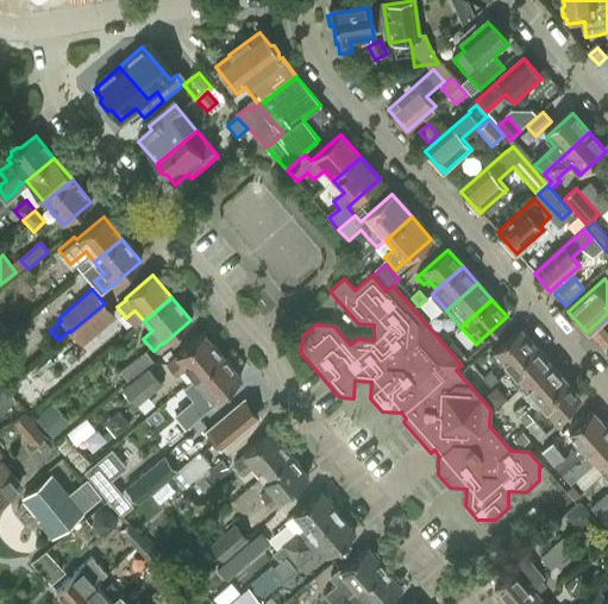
[(83,346),(117,318),(105,303),(70,332),(83,346)]
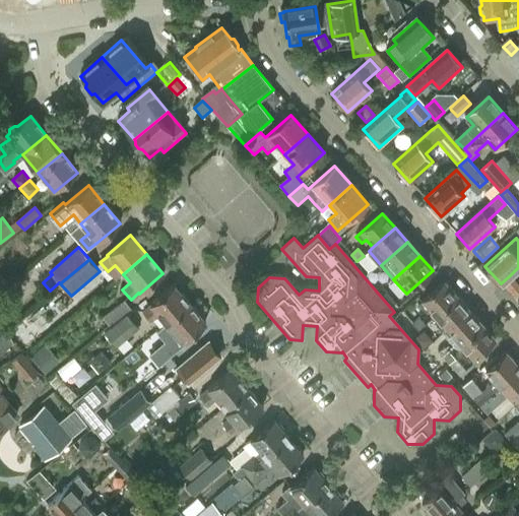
[(518,286),(510,275),(501,283),(514,299),(518,294),(518,286)]
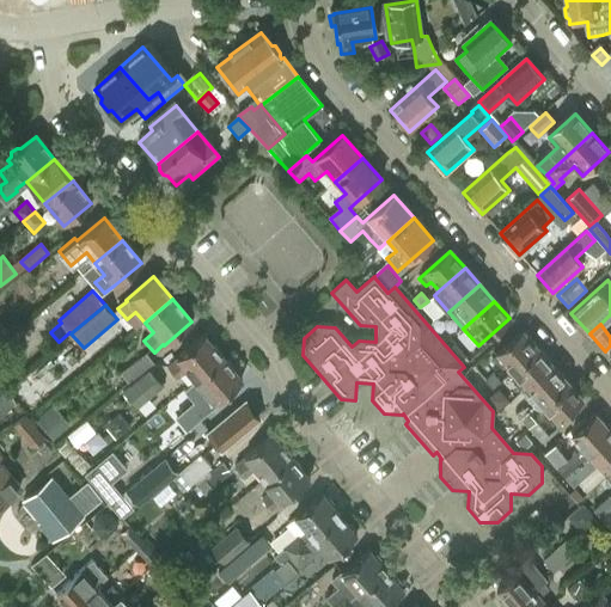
[(512,373),(537,350),(523,332),(492,360),(499,368),(503,363),(512,373)]
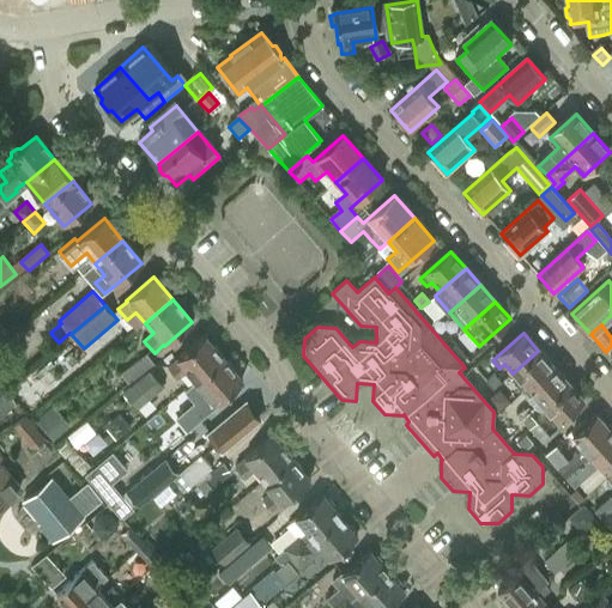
[(195,383),(223,359),(204,336),(175,359),(176,360),(167,368),(176,378),(185,371),(195,383)]
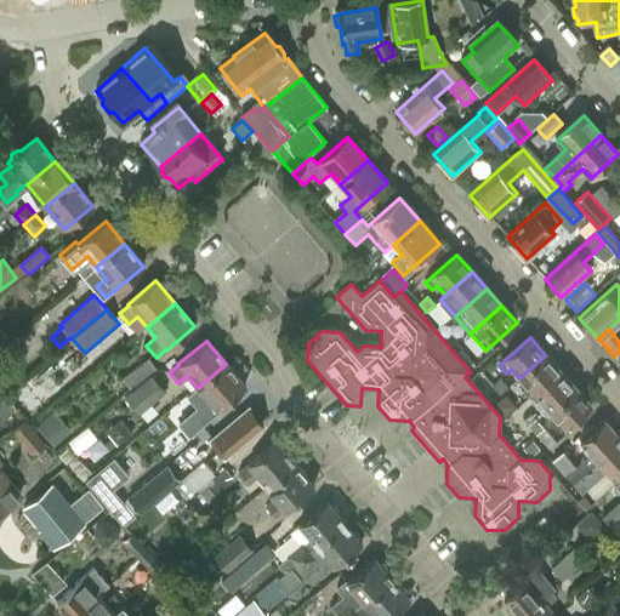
[(529,399),(561,371),(545,355),(519,378),(527,387),(522,392),(529,399)]
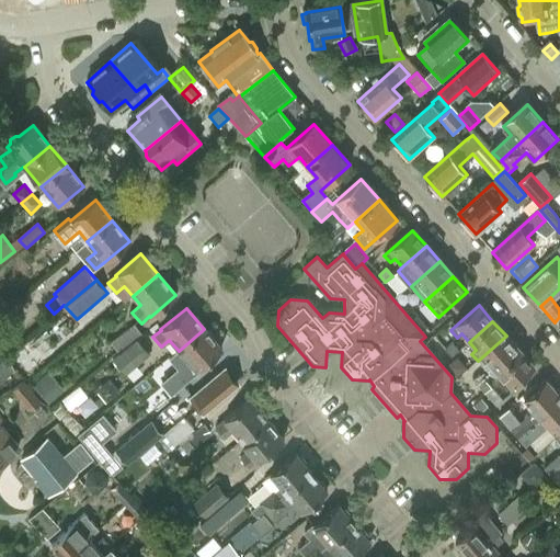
[(135,325),(111,344),(118,353),(143,334),(135,325)]
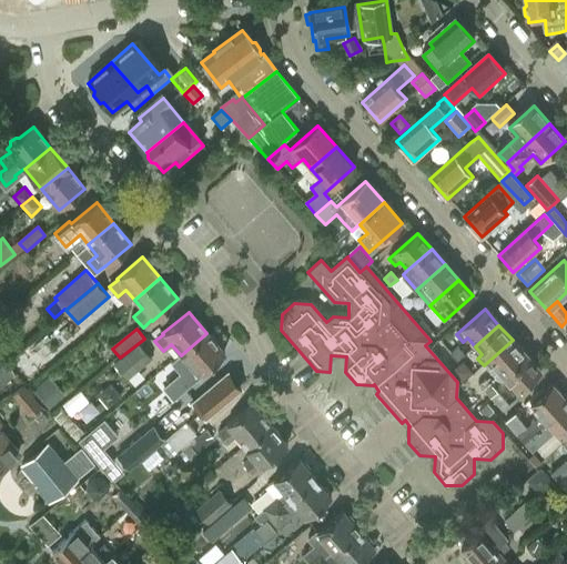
[(180,374),(162,389),(173,402),(202,378),(200,374),(224,354),(206,333),(181,355),(170,363),(180,374)]
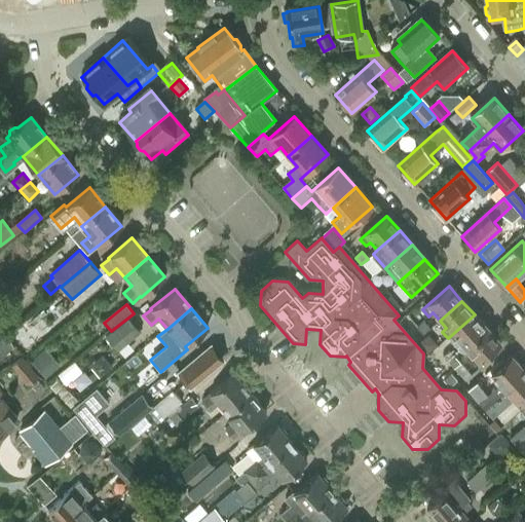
[(464,349),(487,329),(475,314),(448,338),(453,345),(458,341),(464,349)]
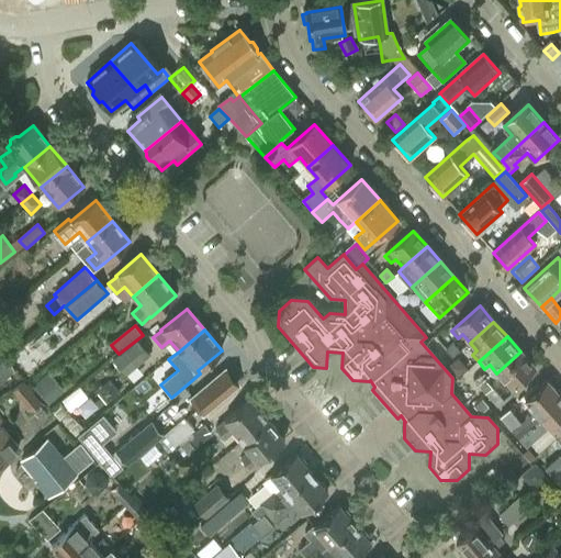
[(125,377),(150,356),(138,341),(113,361),(125,377)]
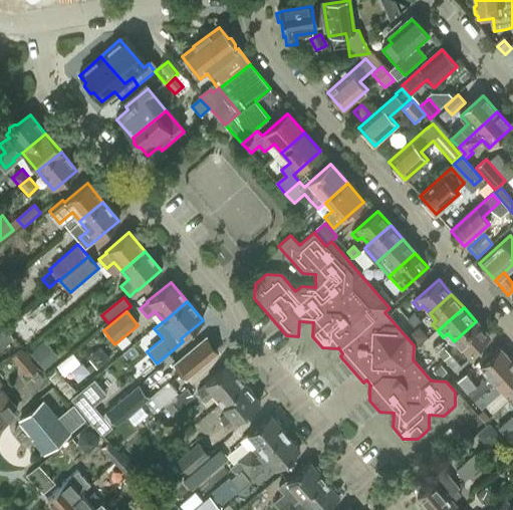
[(414,327),(421,321),(415,314),(408,320),(414,327)]
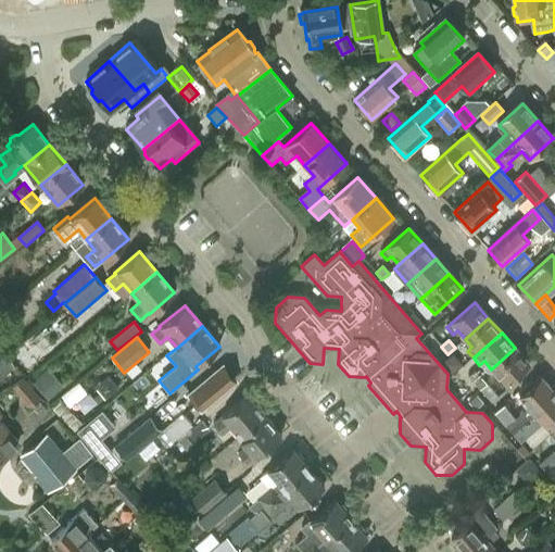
[(501,389),(529,364),(515,348),(491,369),(499,377),(494,381),(501,389)]
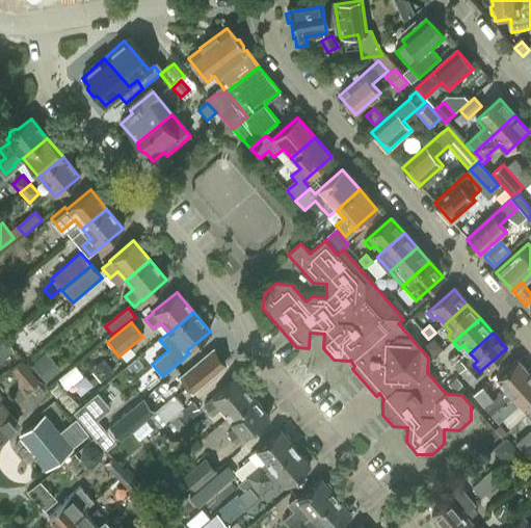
[(0,359),(14,351),(8,341),(0,345),(0,359)]
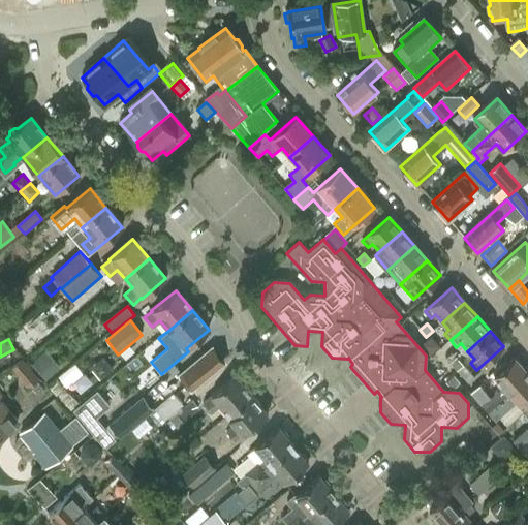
[(431,358),(438,350),(430,341),(422,348),(431,358)]
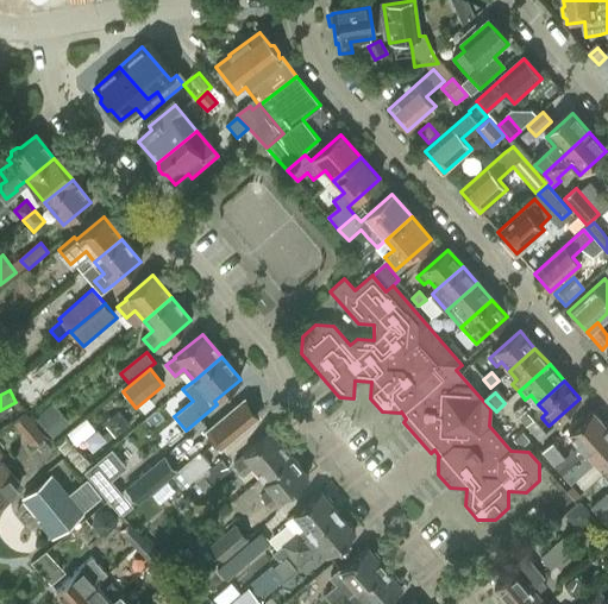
[(218,450),(256,417),(243,402),(205,434),(218,450)]
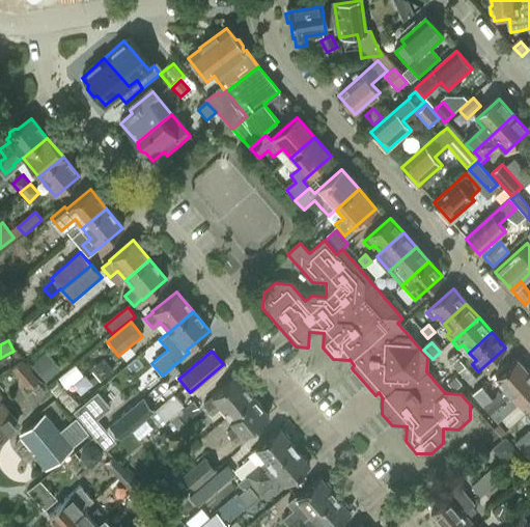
[(40,379),(55,366),(45,354),(31,366),(40,379)]
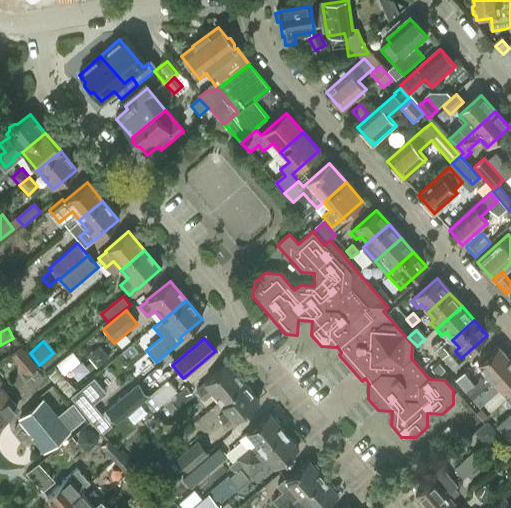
[(437,353),(443,348),(438,342),(431,347),(437,353)]
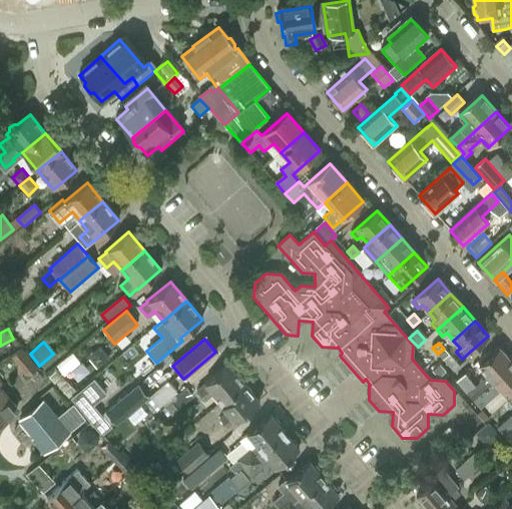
[(97,370),(110,360),(101,348),(88,359),(97,370)]
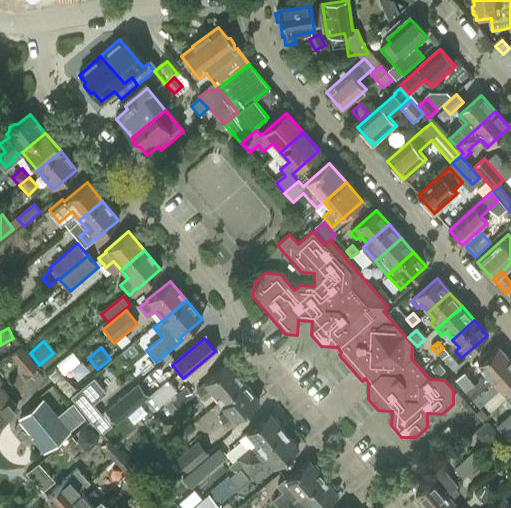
[(442,360),(449,354),(443,348),(437,353),(442,360)]
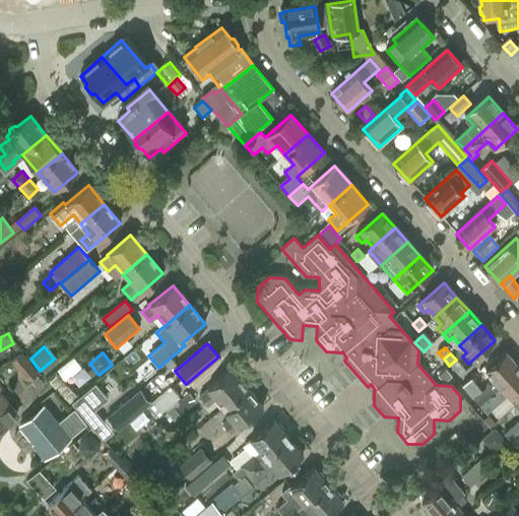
[(480,407),(518,373),(518,368),(505,353),(484,371),(495,382),(482,392),(471,379),(462,387),(480,407)]
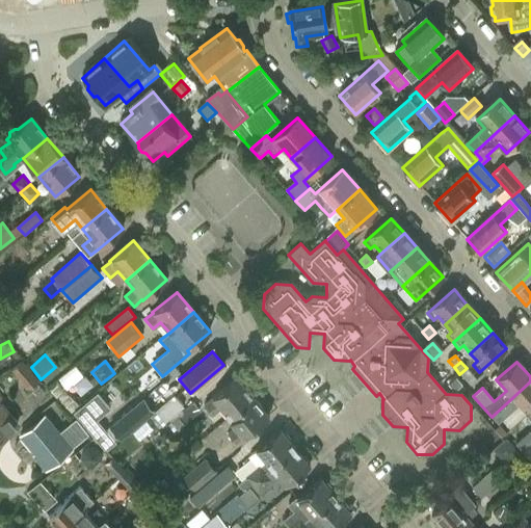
[(29,392),(40,381),(22,363),(11,372),(29,392)]
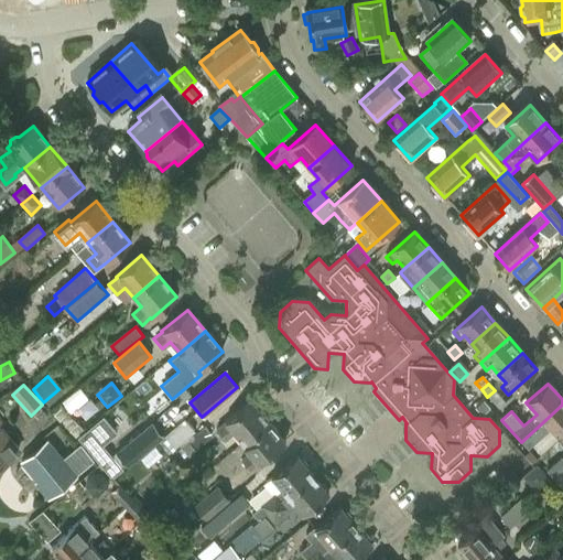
[(240,444),(267,422),(249,402),(224,423),(224,424),(215,431),(224,442),(233,434),(240,444)]
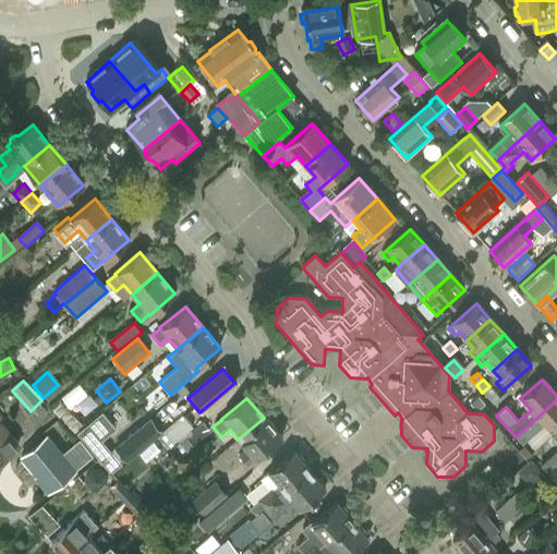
[(485,412),(488,409),(479,398),(468,408),(471,411),(485,412)]
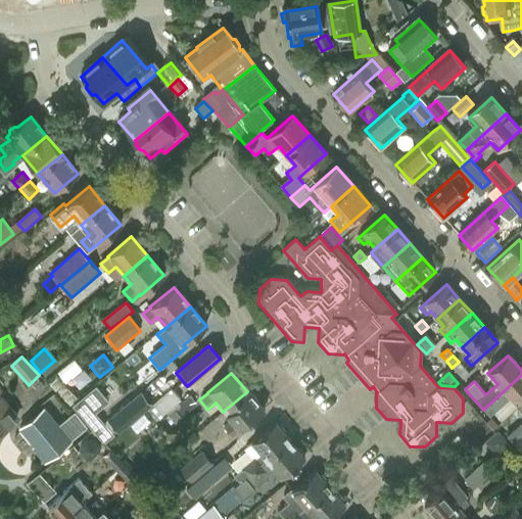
[(519,409),(521,407),(521,375),(483,410),(489,418),(511,399),(519,409)]
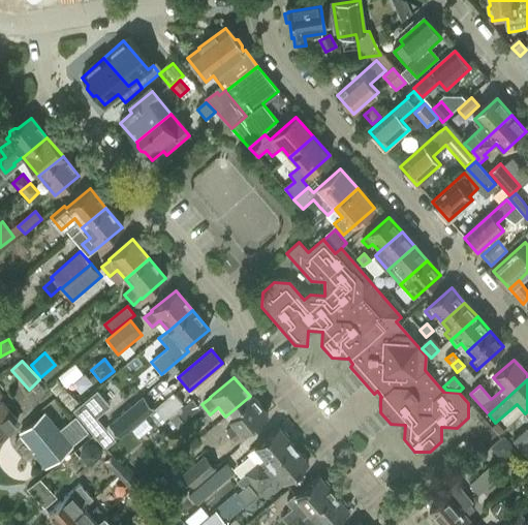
[(71,411),(79,405),(58,384),(51,392),(71,411)]
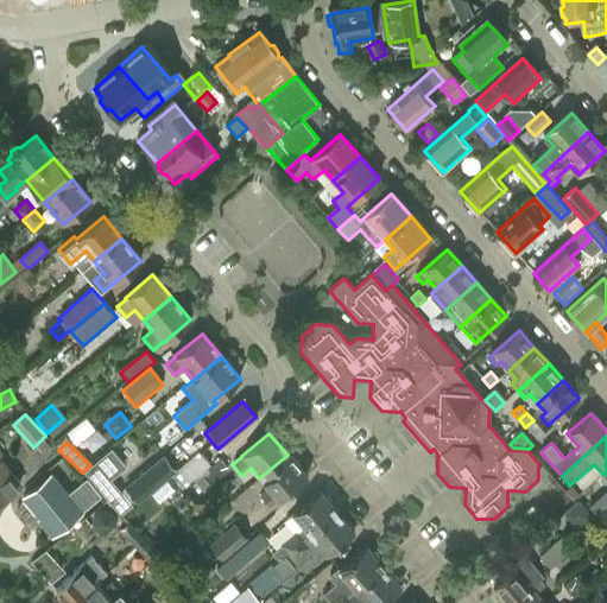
[(277,501),(305,477),(288,455),(259,478),(269,489),(259,496),(267,507),(277,500),(277,501)]
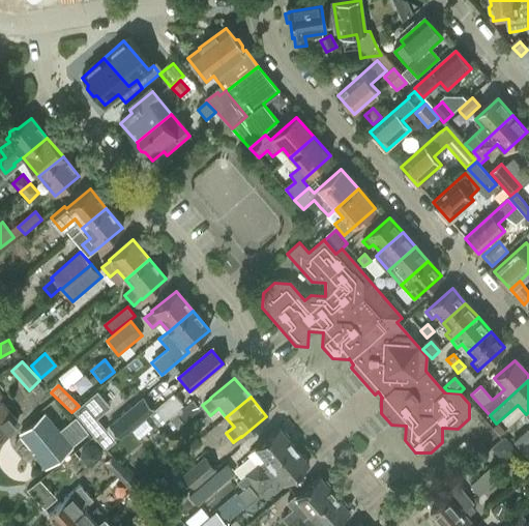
[(164,422),(181,407),(174,398),(155,413),(164,422)]
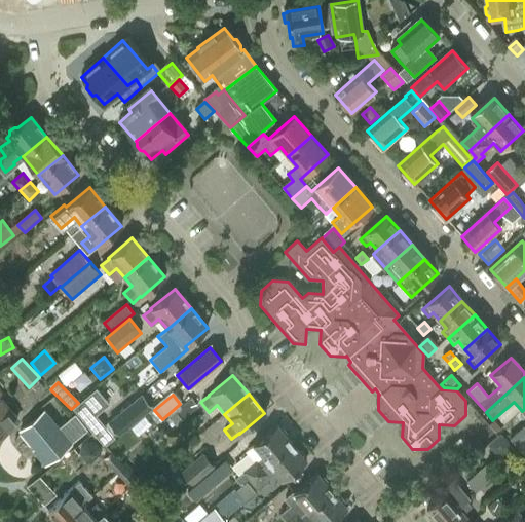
[(94,417),(95,406),(87,398),(73,410),(98,436),(104,430),(92,418),(94,417)]
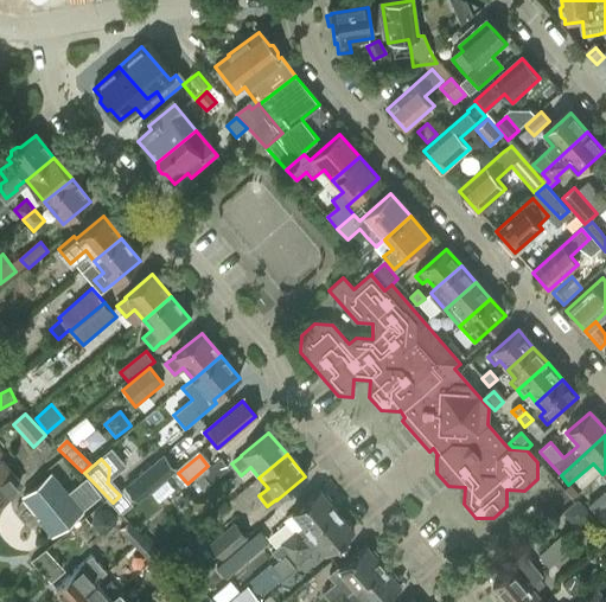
[(229,471),(222,462),(221,462),(196,484),(203,493),(229,471)]
